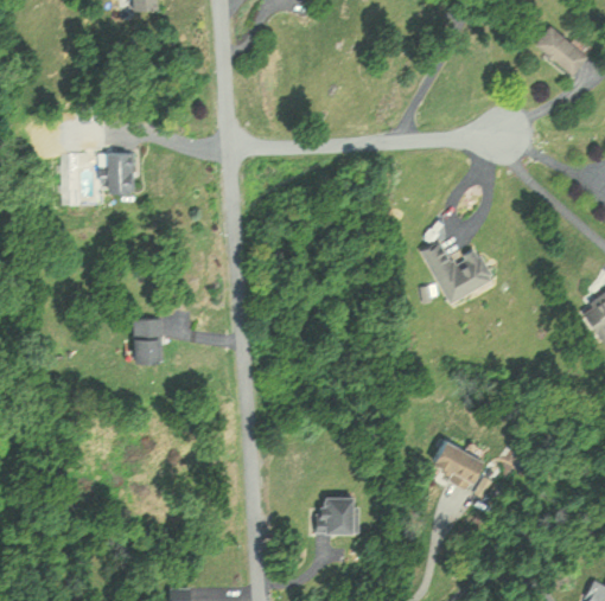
[(158,10),(157,0),(132,0),(133,11),(158,10)]
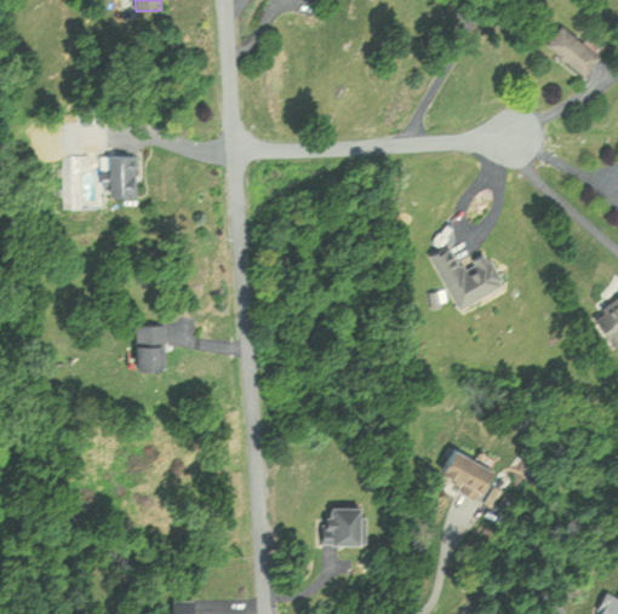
[(584,78),(601,58),(565,26),(548,45),(584,78)]
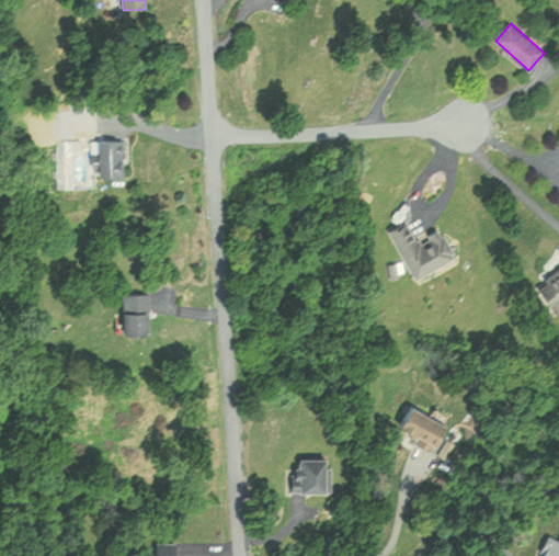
[(123,142),(98,142),(98,178),(123,178),(123,142)]
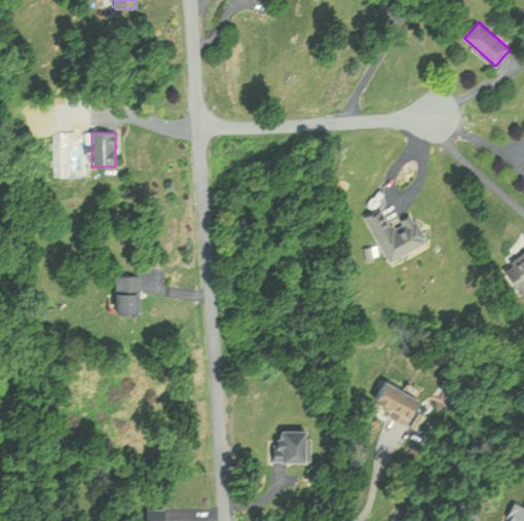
[(366,218),(389,265),(428,246),(414,216),(390,227),(382,210),(366,218)]
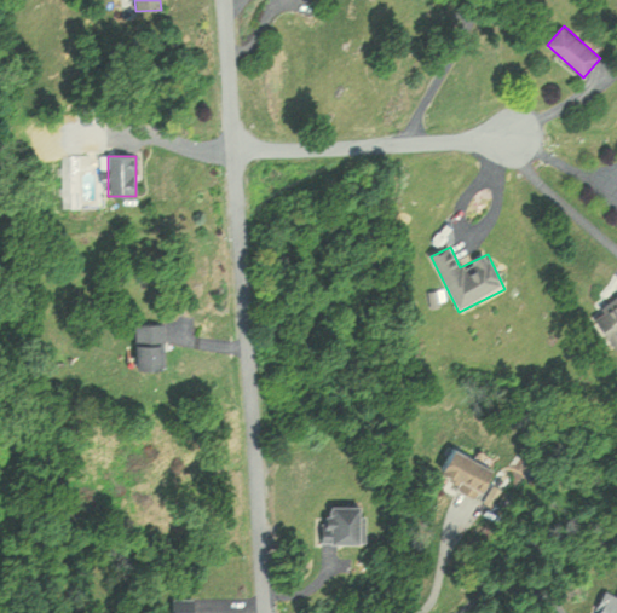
[(137,328),(137,370),(166,370),(166,328),(137,328)]
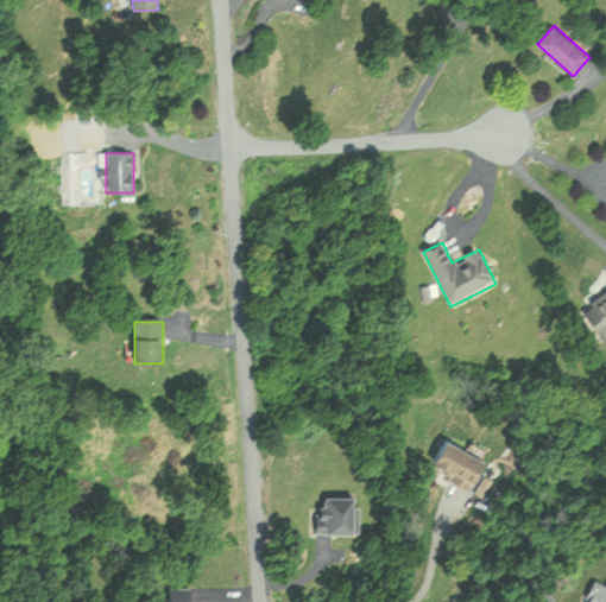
[(485,458),(443,441),(431,469),(473,487),(485,458)]
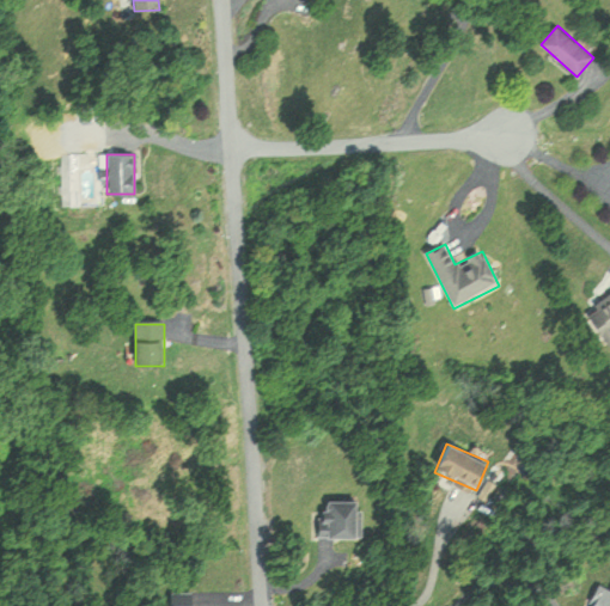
[(321,501),(322,540),(361,539),(360,500),(321,501)]
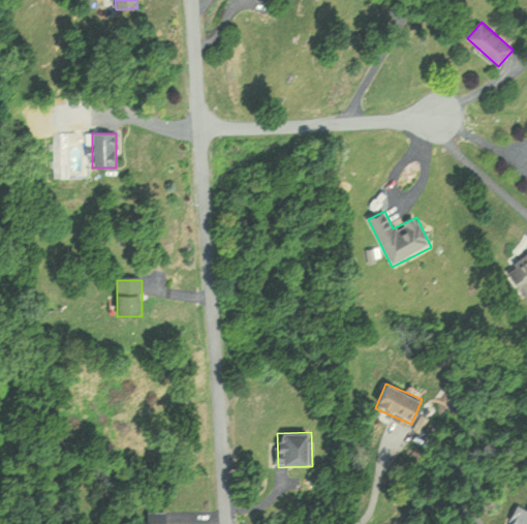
[(165,523),(166,515),(148,515),(148,523),(165,523)]
